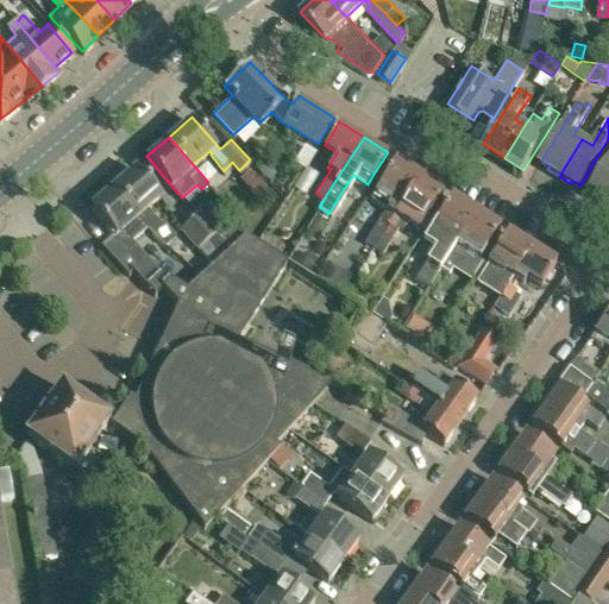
[(315,149),(305,142),(294,159),(305,165),(315,149)]
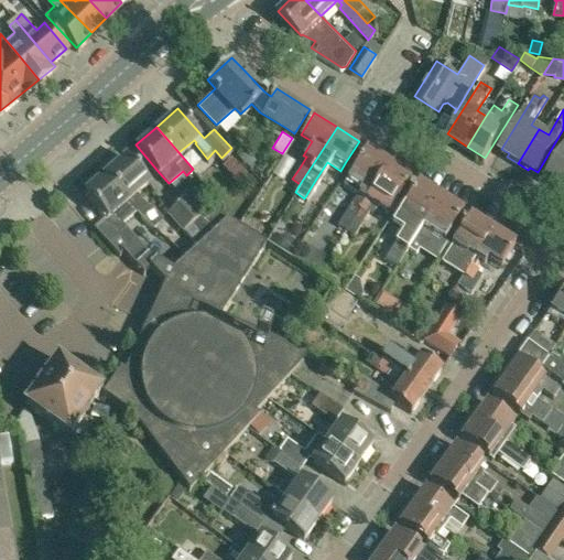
[(338,222),(347,226),(389,160),(367,146),(347,178),(360,186),(338,222)]
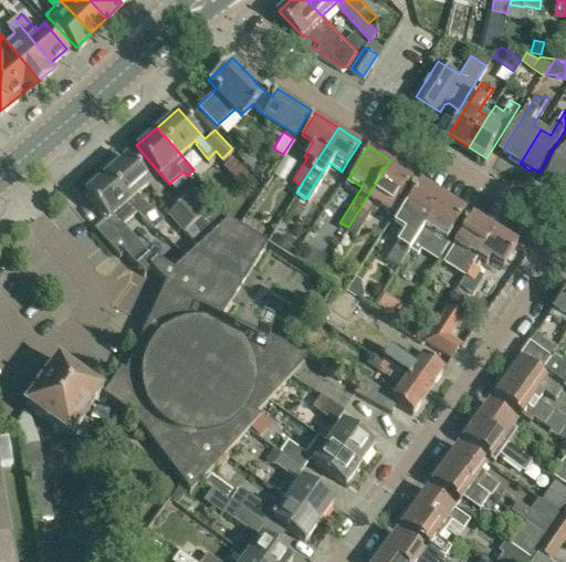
[(553,185),(564,191),(565,188),(565,146),(546,177),(554,183),(553,185)]
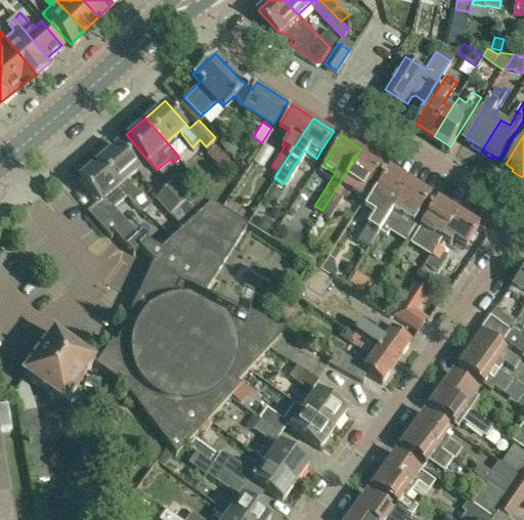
[(138,166),(118,142),(97,159),(127,192),(136,204),(142,210),(151,202),(139,187),(137,190),(130,181),(131,180),(127,176),(138,166)]
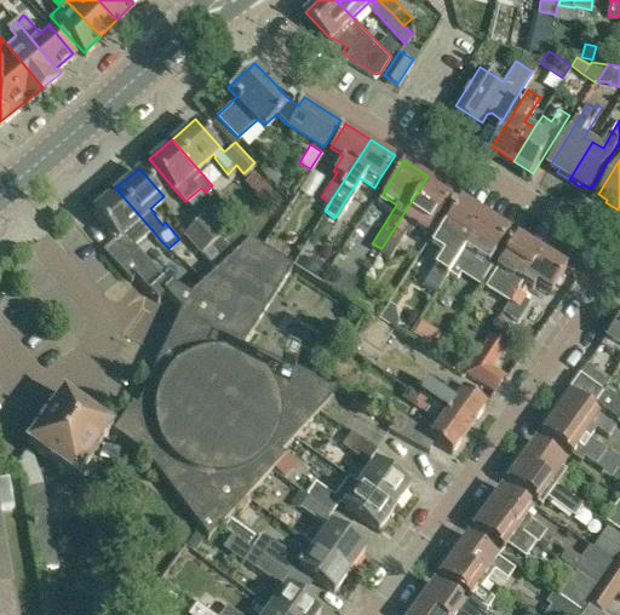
[(452,191),(428,176),(382,248),(390,254),(412,219),(428,229),(452,191)]
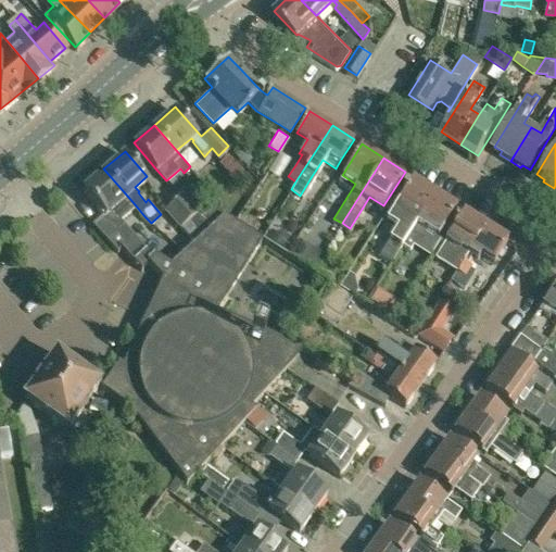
[(121,216),(135,204),(103,168),(83,187),(103,212),(92,221),(95,222),(93,223),(116,246),(121,242),(131,255),(146,245),(121,216)]
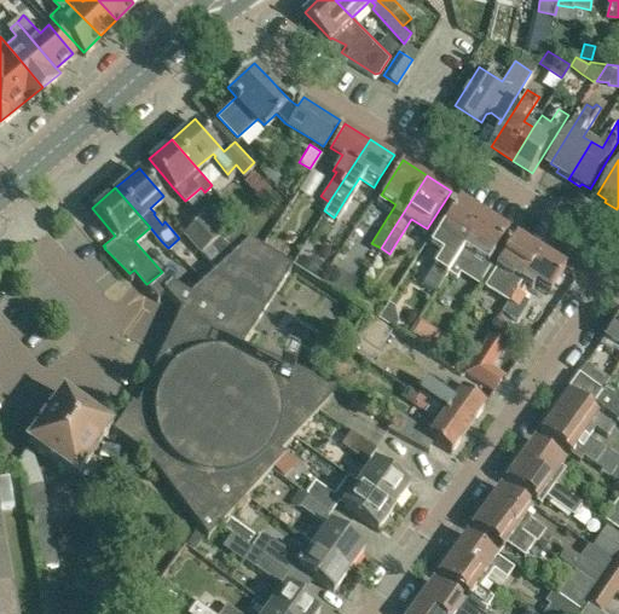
[(453,262),(484,212),(460,196),(431,241),(443,248),(422,281),(437,289),(449,270),(453,262)]
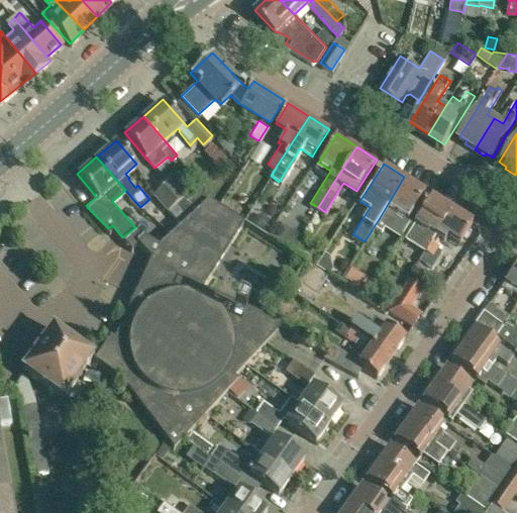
[(424,189),(404,177),(379,219),(375,225),(381,229),(384,225),(399,235),(409,219),(406,218),(407,217),(424,189)]
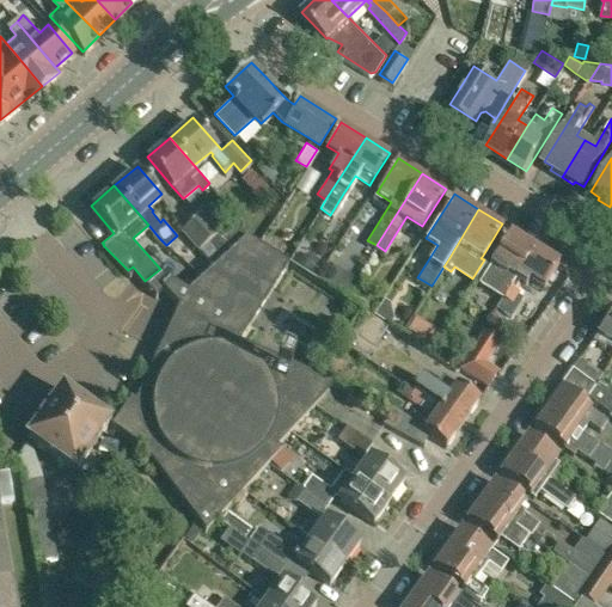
[(193,220),(222,253),(232,245),(219,231),(202,212),(193,220)]
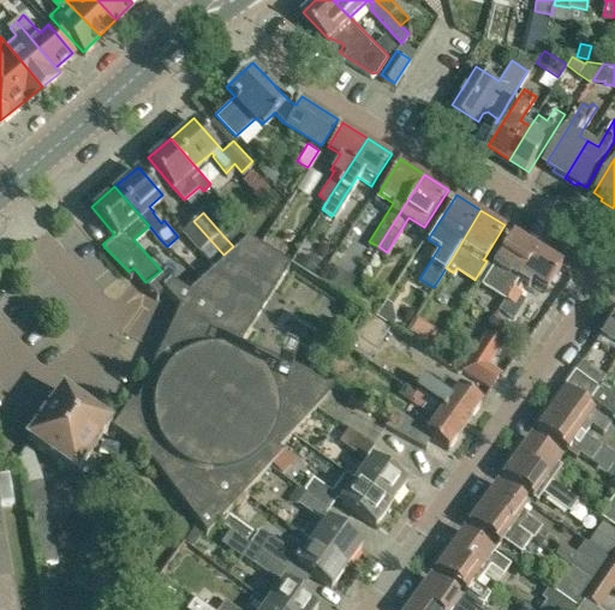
[(224,255),(193,221),(184,229),(214,264),(224,255)]
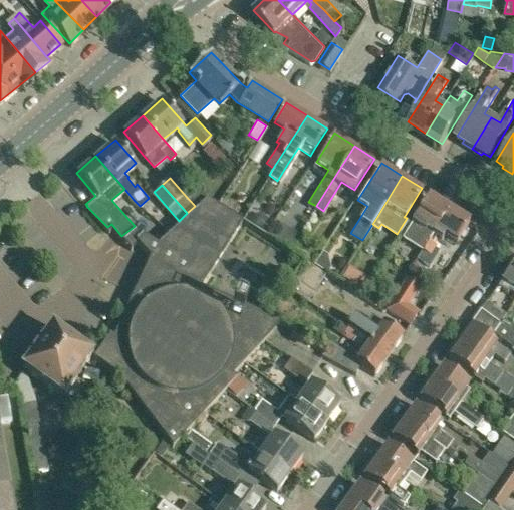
[(402,236),(421,249),(429,238),(435,230),(450,206),(429,193),(413,219),(402,236)]
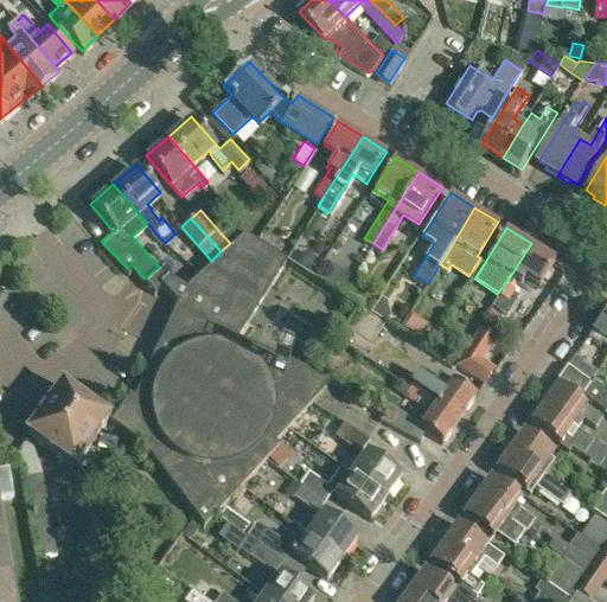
[(167,340),(161,337),(135,395),(132,394),(133,392),(131,392),(128,397),(113,420),(110,417),(109,421),(138,441),(203,523),(276,443),(274,440),(331,377),(236,335),(286,257),(244,231),(186,285),(159,267),(145,280),(155,292),(157,289),(154,288),(161,281),(183,306),(167,340)]
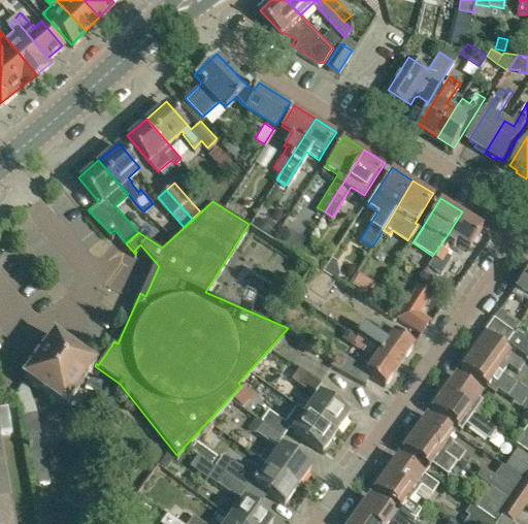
[(462,211),(447,236),(455,241),(457,237),(477,250),(487,235),(479,230),(483,224),(462,211)]
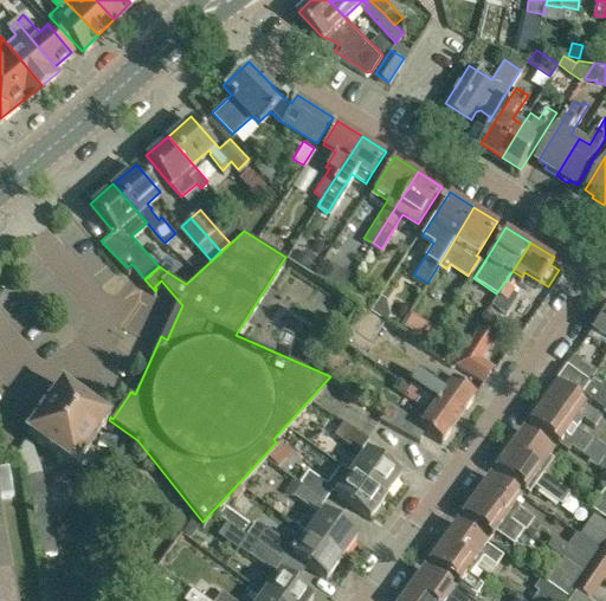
[(317,262),(316,254),(305,249),(298,250),(295,257),(296,264),(307,270),(313,267),(317,262)]
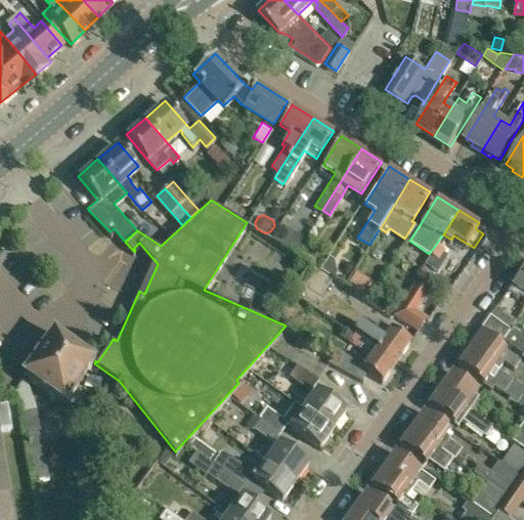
[(444,249),(437,243),(429,254),(438,259),(444,249)]
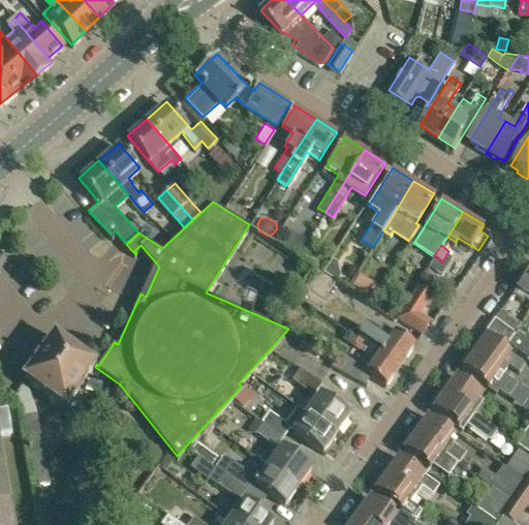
[(292,292),(310,304),(315,308),(335,279),(313,265),(292,292)]
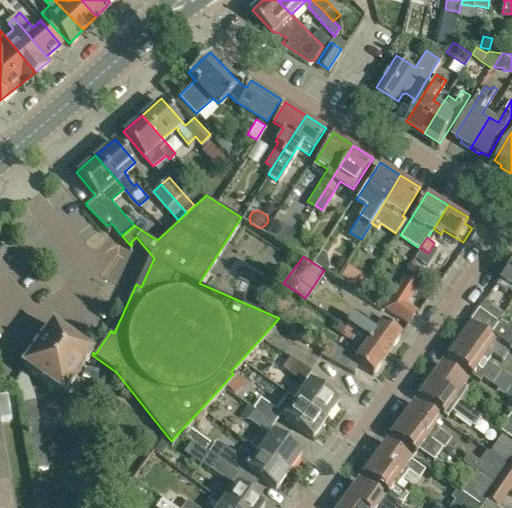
[(511,260),(501,276),(497,282),(505,288),(507,285),(511,288),(511,260)]
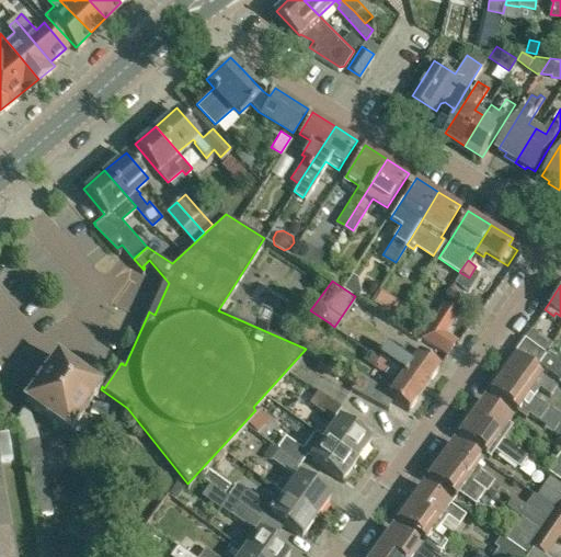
[(410,306),(381,288),(371,303),(400,320),(410,306)]
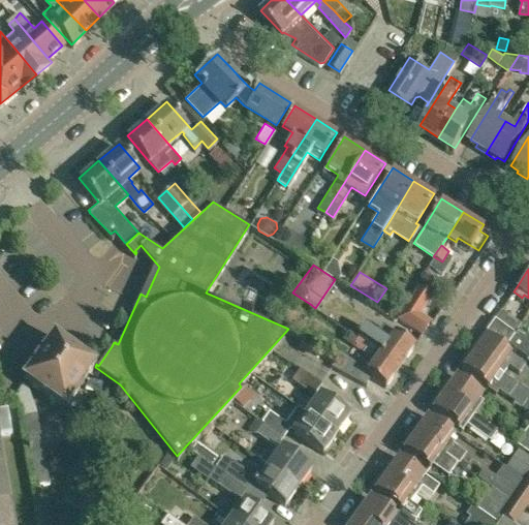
[(398,315),(422,333),(432,318),(421,311),(433,292),(418,282),(398,315)]
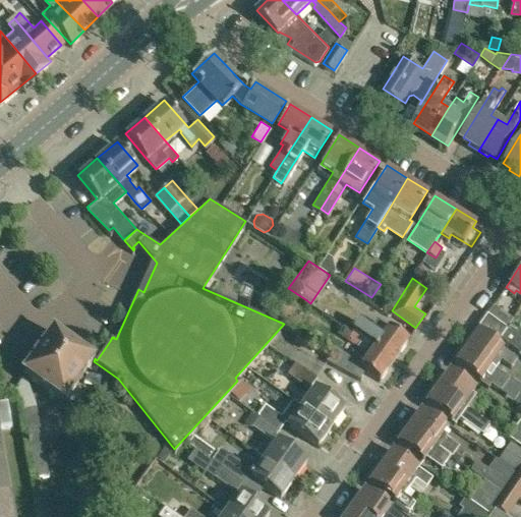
[(471,337),(467,343),(496,364),(502,356),(512,363),(518,355),(497,340),(499,337),(508,325),(488,310),(477,326),(479,327),(477,330),(474,330),(471,335),(471,337)]
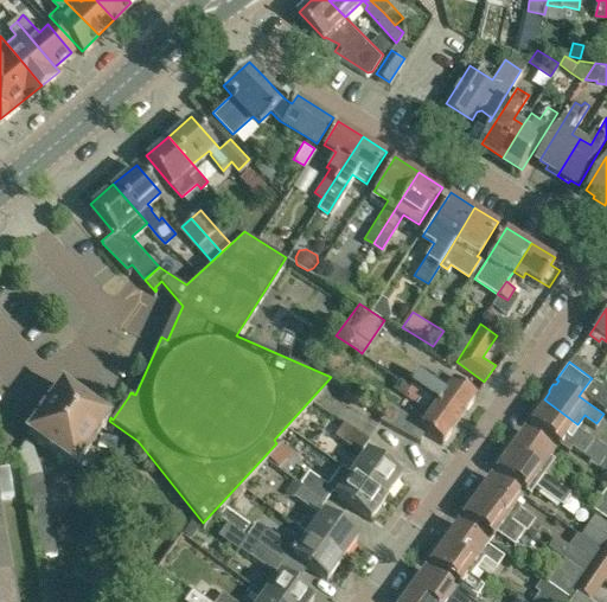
[(436,389),(428,383),(417,375),(410,384),(422,392),(458,418),(474,395),(452,379),(442,392),(438,389),(436,389)]
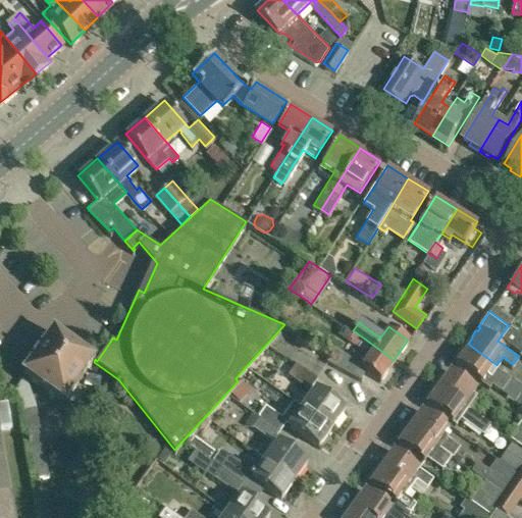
[(363,338),(353,330),(344,323),(338,330),(358,345),(368,352),(360,362),(335,346),(326,360),(361,378),(367,370),(380,379),(394,360),(363,338)]
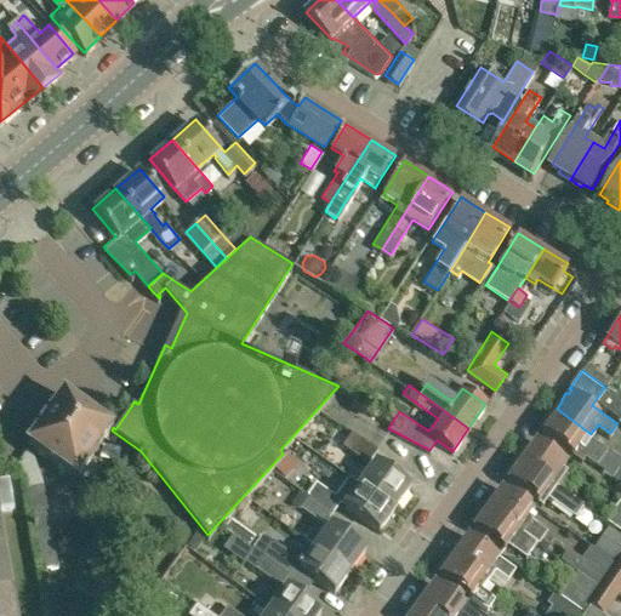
[(605,387),(594,401),(619,418),(620,414),(620,394),(607,385),(605,387)]
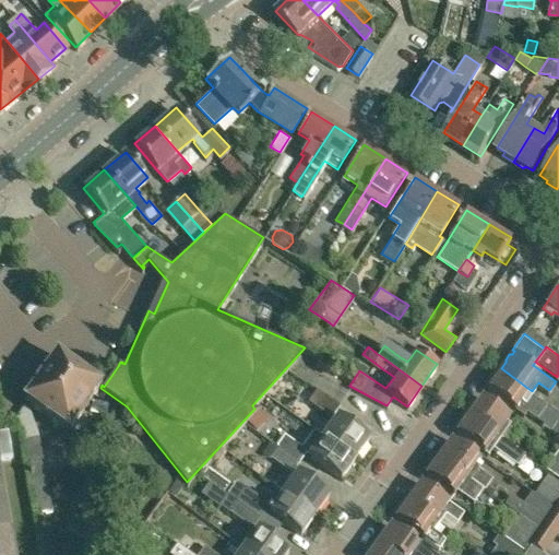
[(57,353),(24,399),(68,430),(70,428),(80,436),(92,420),(82,412),(100,385),(57,353)]
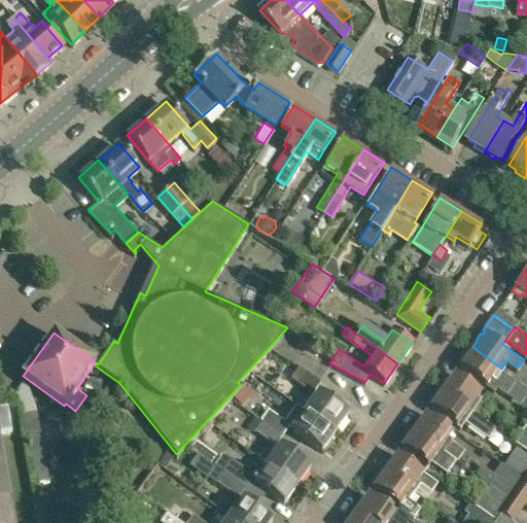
[(516,379),(501,369),(472,347),(468,353),(465,354),(462,359),(462,361),(460,364),(494,388),(497,384),(506,391),(516,379)]
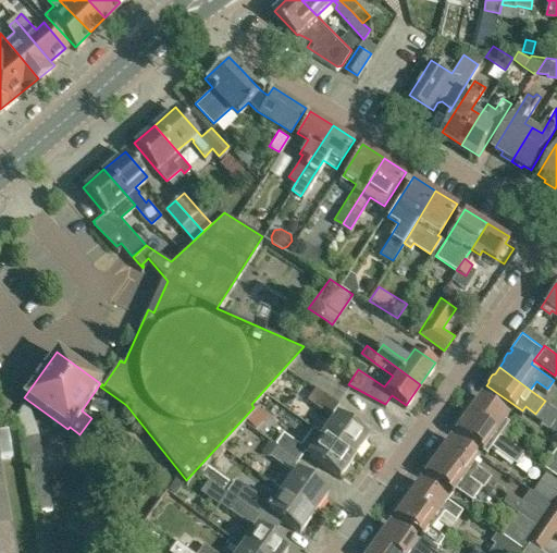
[(316,385),(310,393),(308,396),(331,413),(338,402),(316,385)]
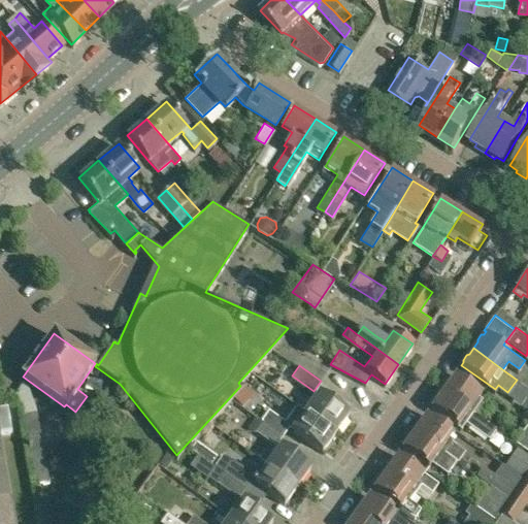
[(449,383),(444,389),(473,410),(483,397),(479,394),(482,390),(457,371),(454,374),(452,375),(449,380),(449,383)]
